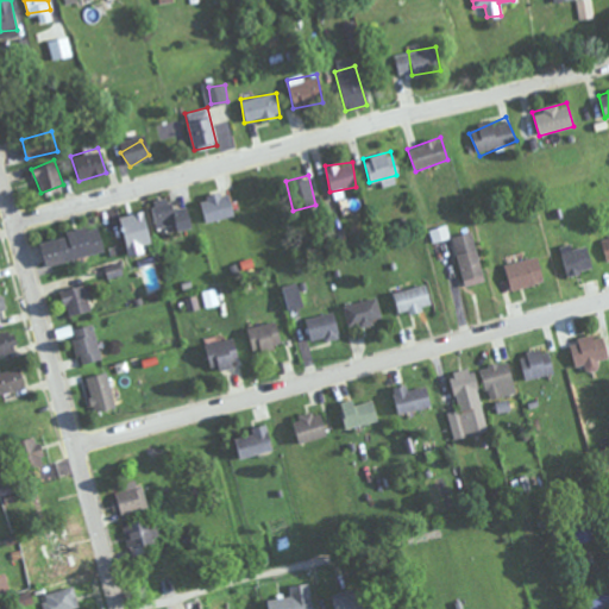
[(157,234),(190,226),(184,202),(192,201),(188,188),(171,193),(171,196),(149,202),(157,234)]
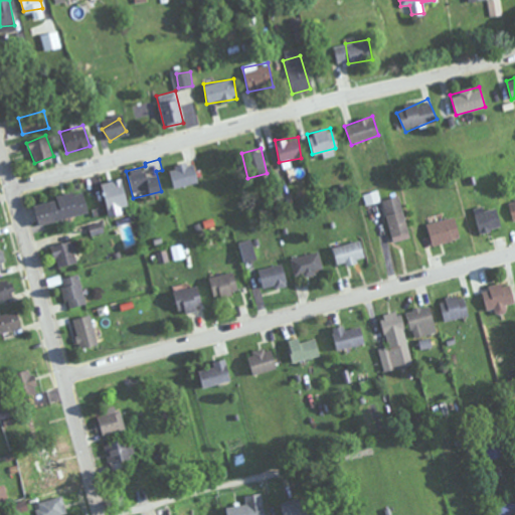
[(165,170),(173,189),(197,180),(189,161),(165,170)]
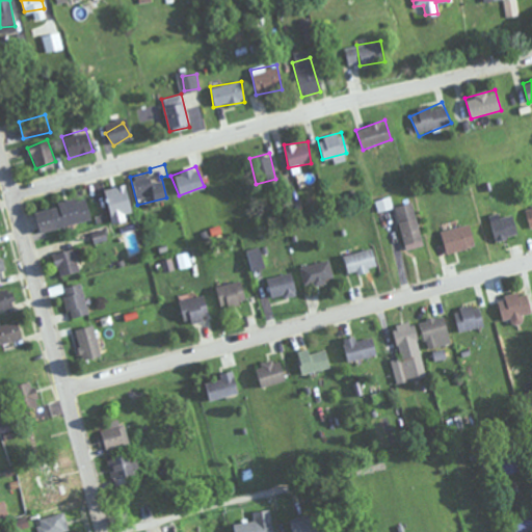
[(109,216),(130,211),(124,185),(104,190),(109,216)]
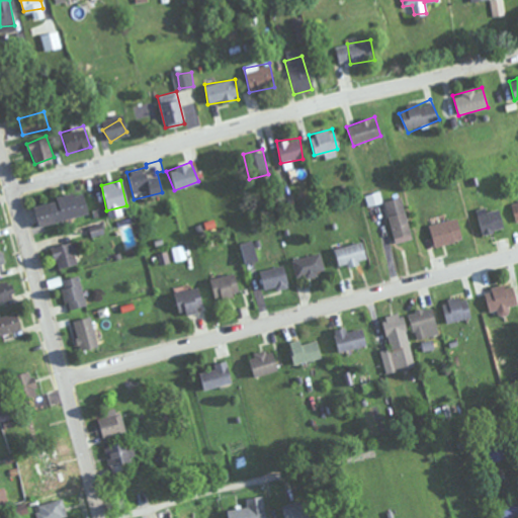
[(88,213),(83,192),(31,204),(36,226),(88,213)]
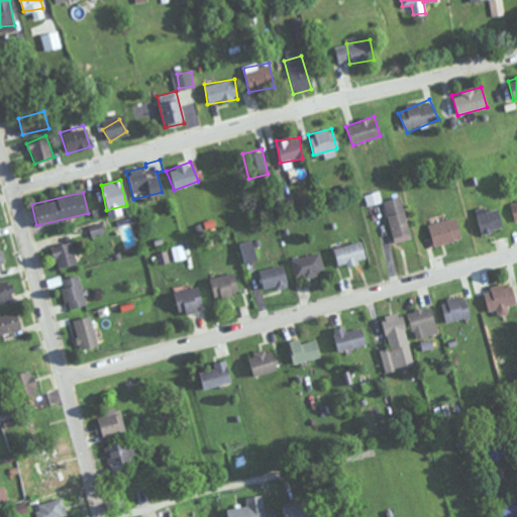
[(410,238),(400,196),(382,201),(393,242),(410,238)]
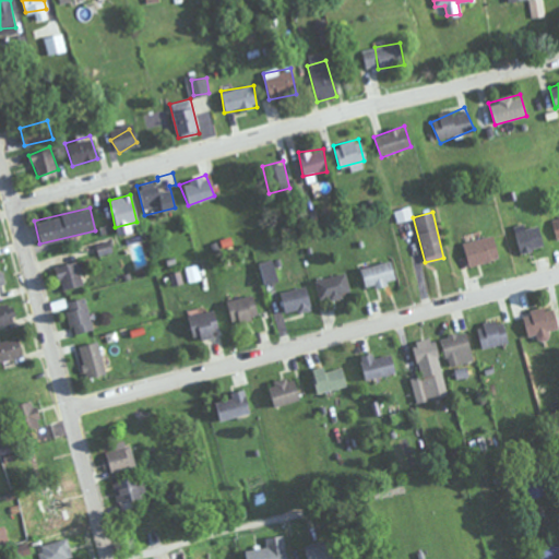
[(513,233),(520,253),(543,246),(536,225),(513,233)]
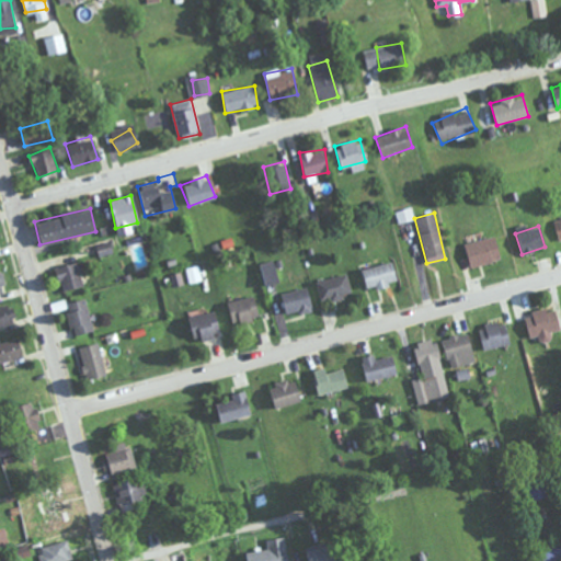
[(464,244),(469,267),(501,259),(494,236),(464,244)]
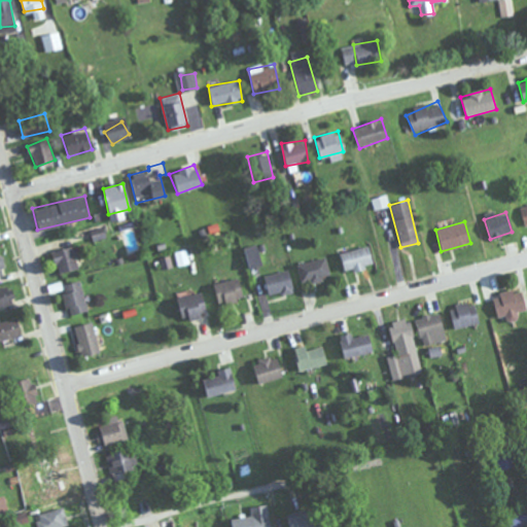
[(344,272),(374,265),(369,245),(339,253),(344,272)]
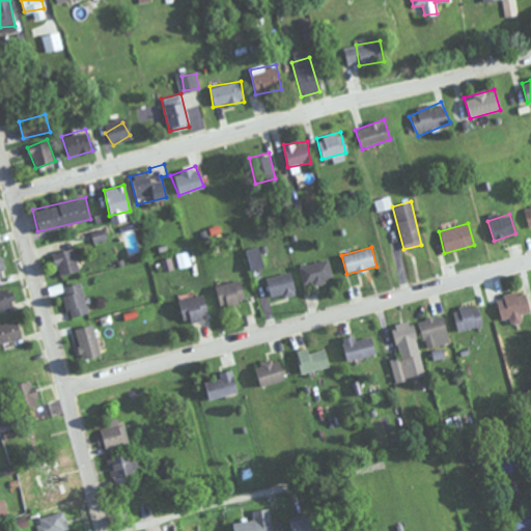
[(53,253),(57,276),(80,273),(76,249),(53,253)]
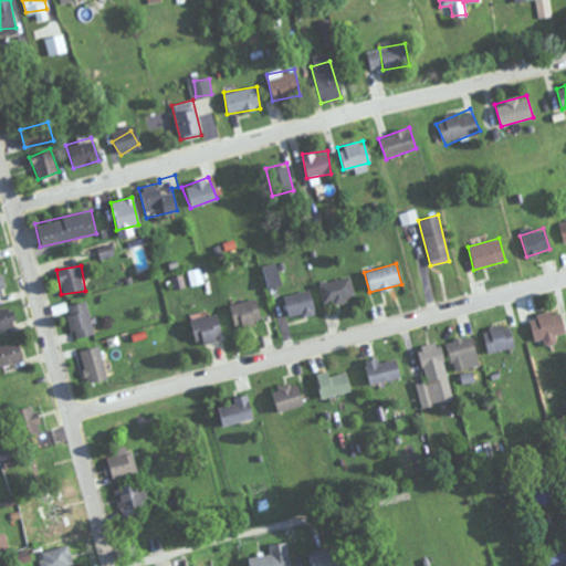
[(318,283),(323,304),(355,296),(350,276),(318,283)]
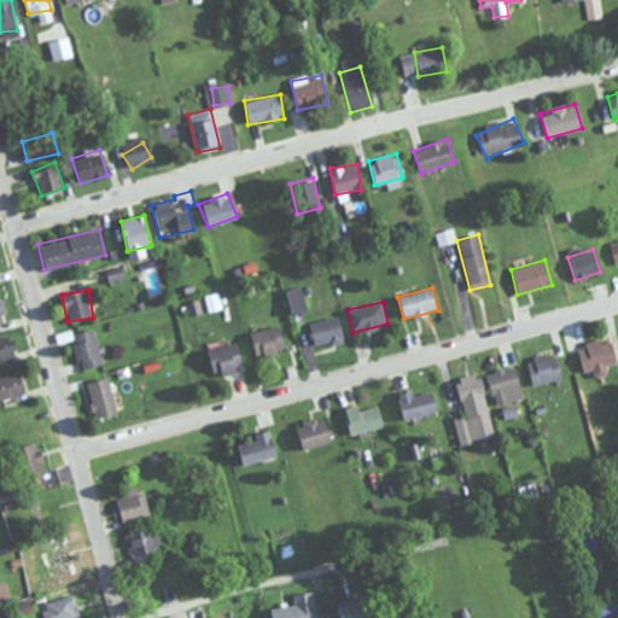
[(344,342),(339,316),(309,322),(314,348),(344,342)]
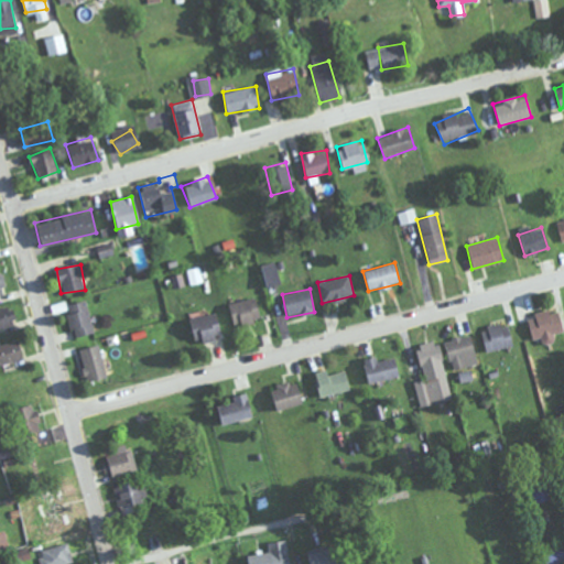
[(227,305),(235,328),(262,320),(255,296),(227,305)]
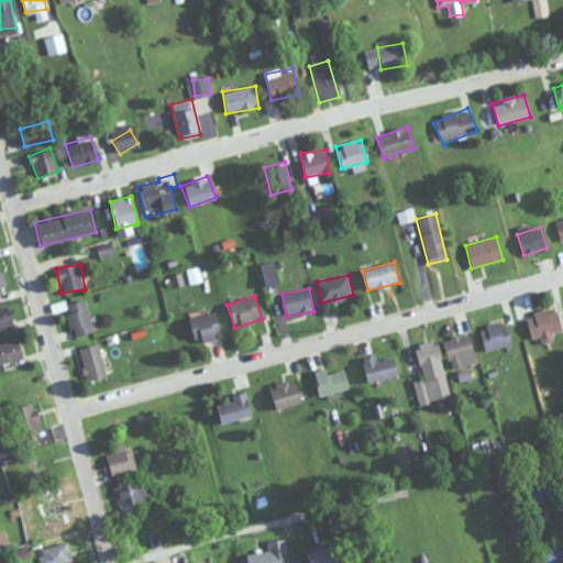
[(72,302),(72,334),(90,334),(90,302),(72,302)]
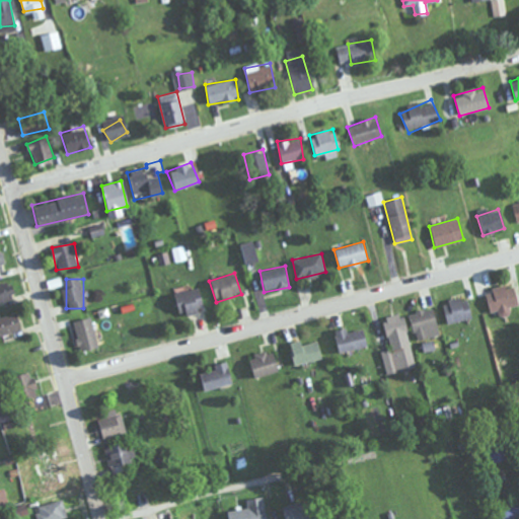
[(0,284),(0,303),(12,298),(6,282),(0,284)]
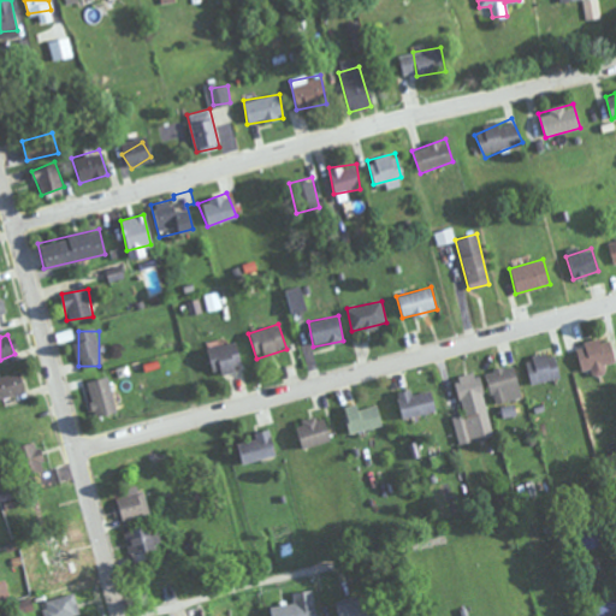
[(592,377),(606,374),(605,365),(614,362),(608,338),(574,345),(580,371),(591,368),(592,377)]
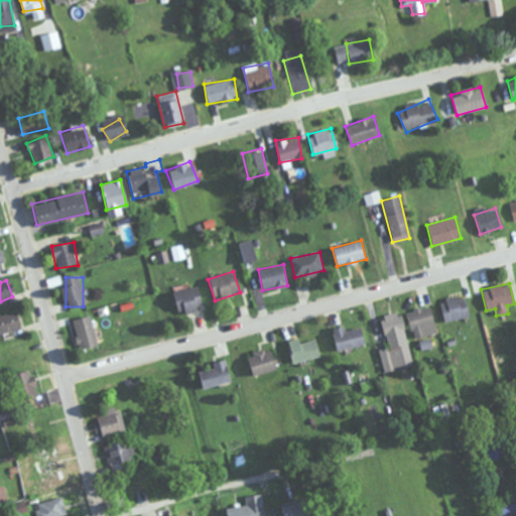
[(199,312),(202,291),(178,288),(174,309),(199,312)]
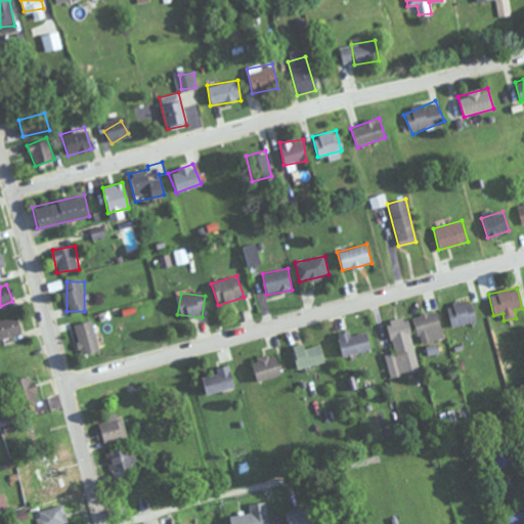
[(451,326),(476,320),(470,299),(445,306),(451,326)]
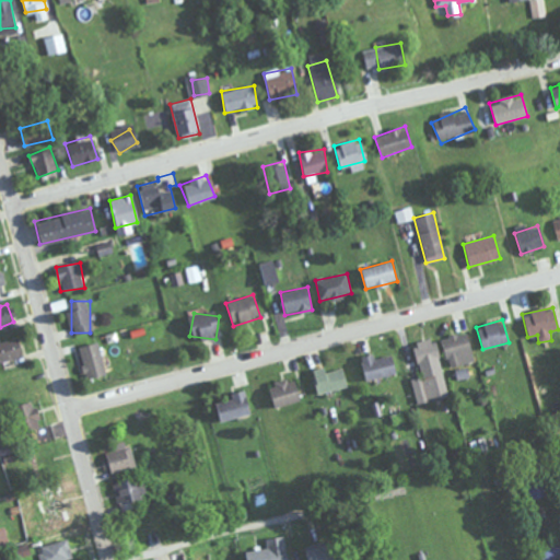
[(450,368),(476,361),(467,331),(441,338),(450,368)]
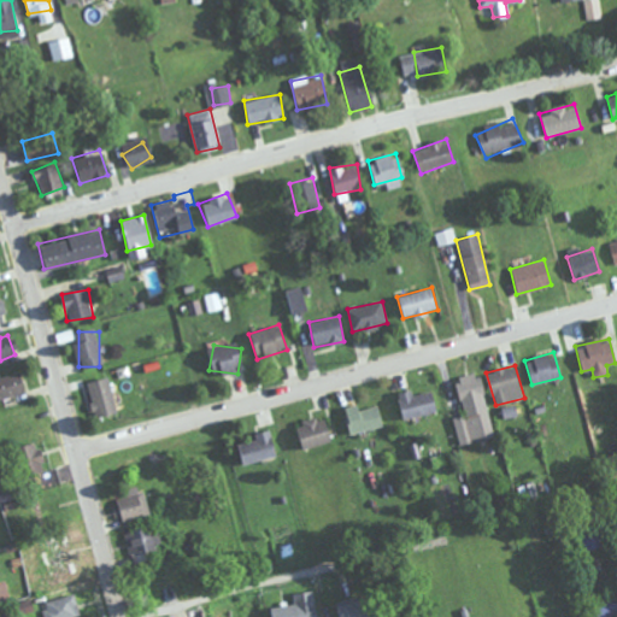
[(479,372),(454,378),(463,413),(454,416),(462,444),(494,435),(479,372)]
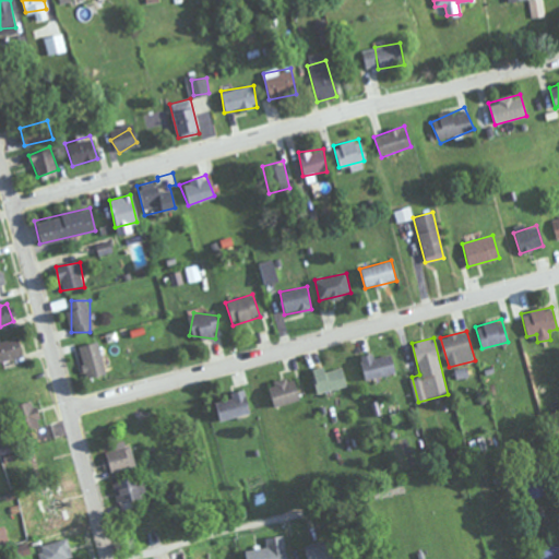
[(0,342),(0,361),(22,357),(18,339),(0,342)]
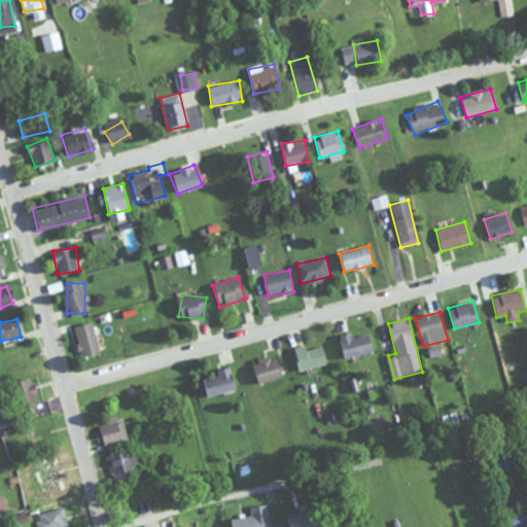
[(74,325),(79,356),(98,353),(94,322),(74,325)]
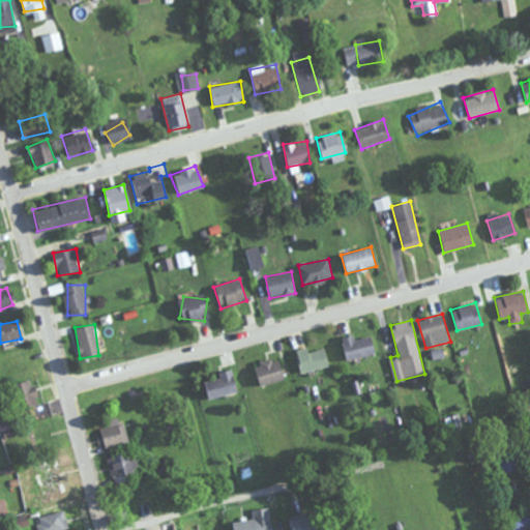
[(375,352),(370,331),(341,340),(346,360),(375,352)]
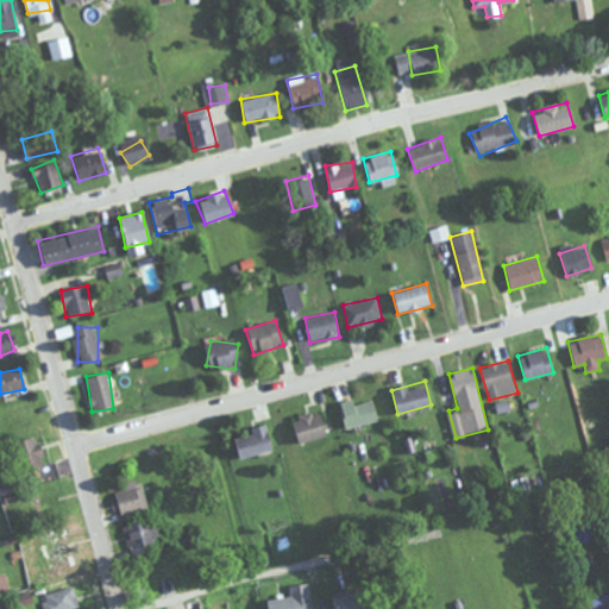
[(377,421),(374,397),(340,402),(344,427),(377,421)]
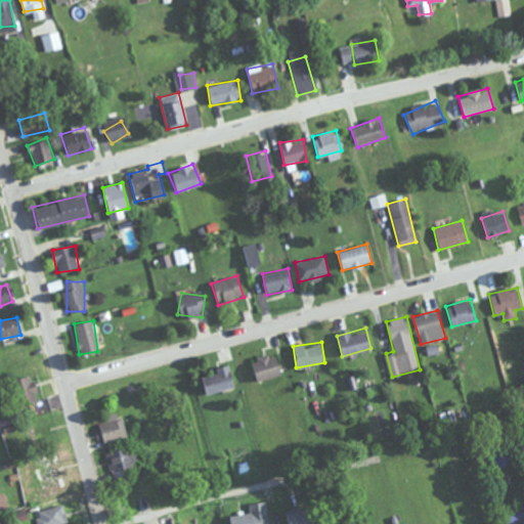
[(250,360),(255,382),(280,375),(275,353),(250,360)]
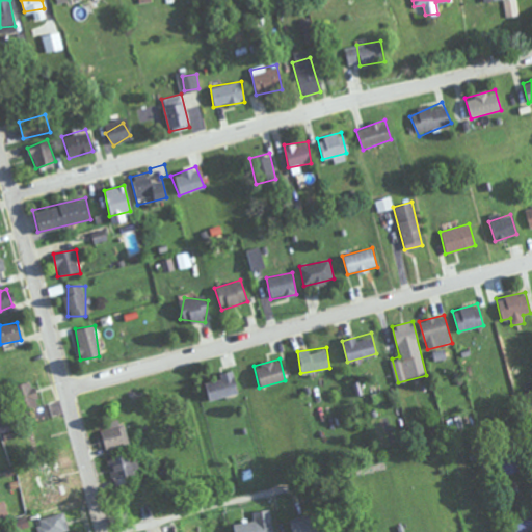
[(223,378),(202,382),(206,400),(237,394),(233,370),(222,372),(223,378)]
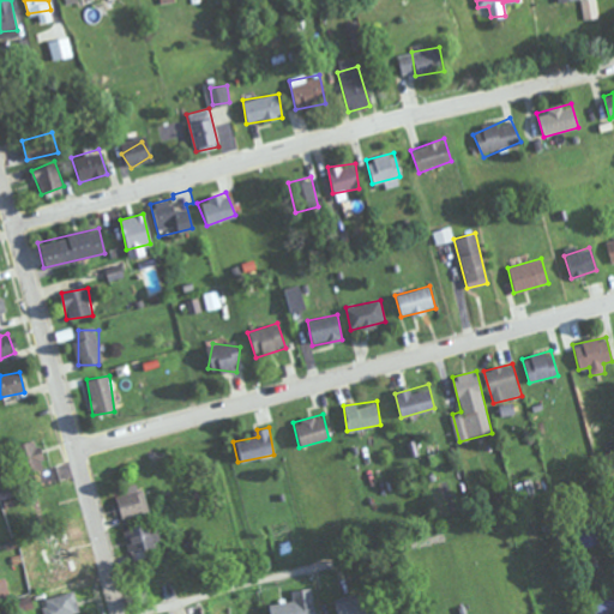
[(42,468),(34,439),(12,446),(19,474),(42,468)]
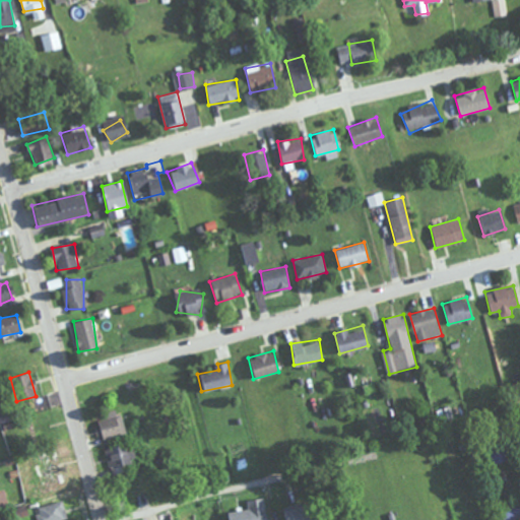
[(53,439),(47,414),(30,419),(36,443),(53,439)]
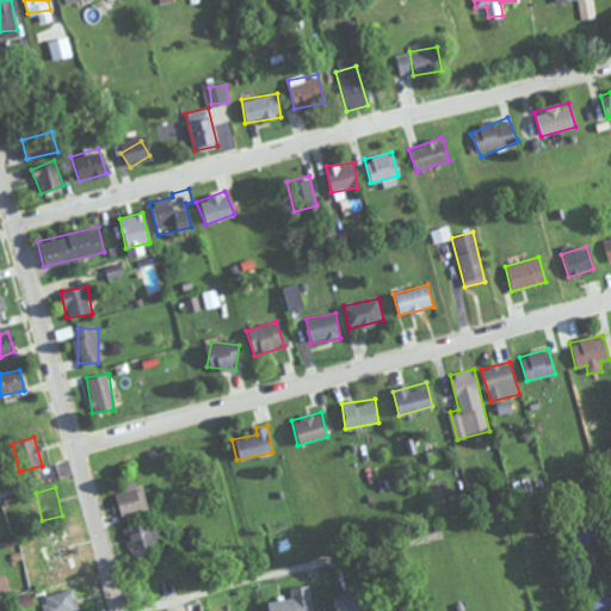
[(148,508),(142,487),(113,495),(119,517),(148,508)]
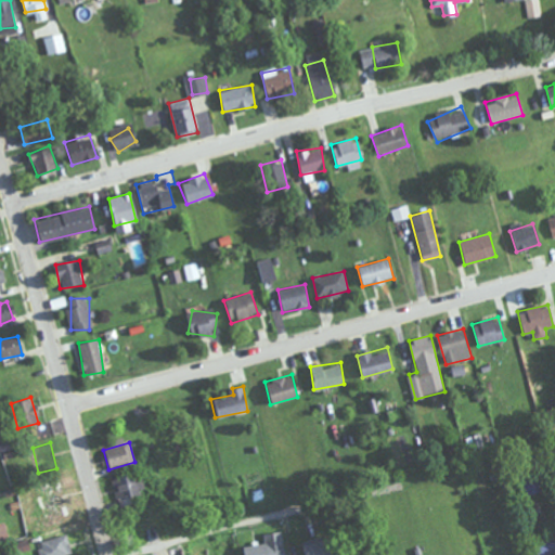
[(525,495),(542,490),(537,472),(519,477),(525,495)]
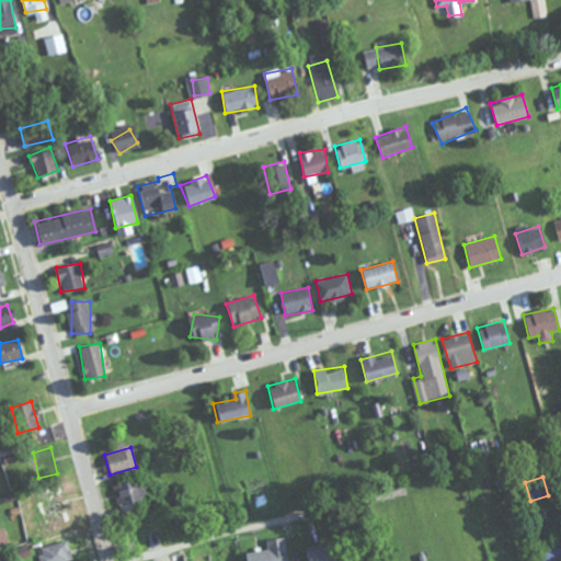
[(115,484),(122,513),(137,510),(135,500),(145,496),(140,478),(115,484)]
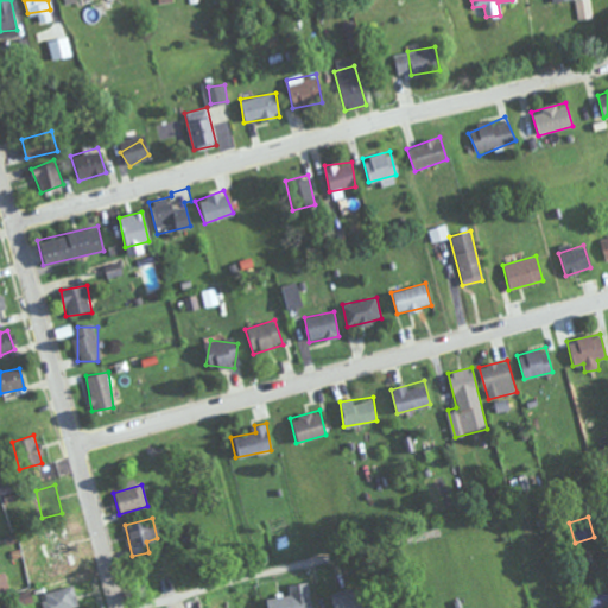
[(314,607),(310,582),(297,583),(298,594),(266,599),(266,607),(314,607)]
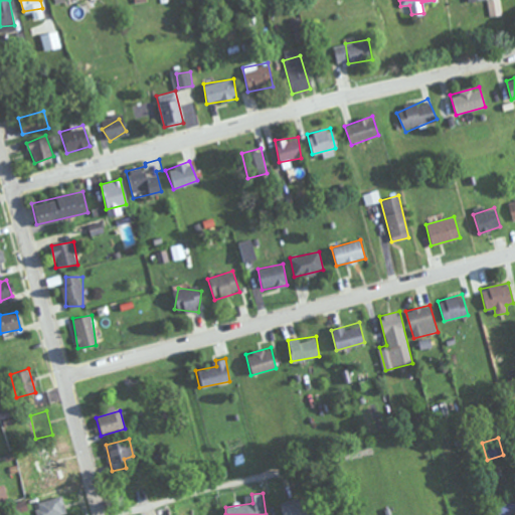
[(59,514),(66,512),(60,494),(32,503),(36,514),(59,514)]
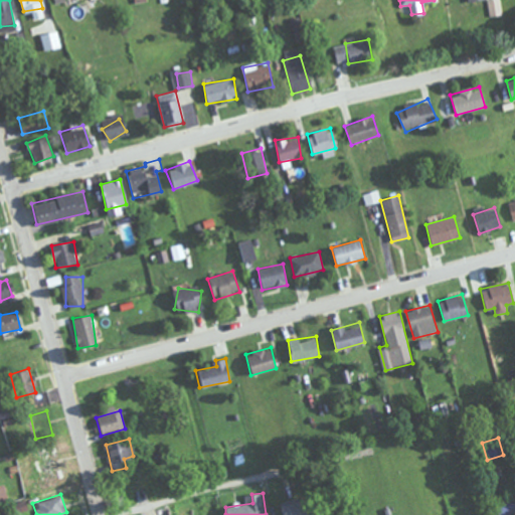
[(514,514),(514,494),(496,495),(497,514),(514,514)]
